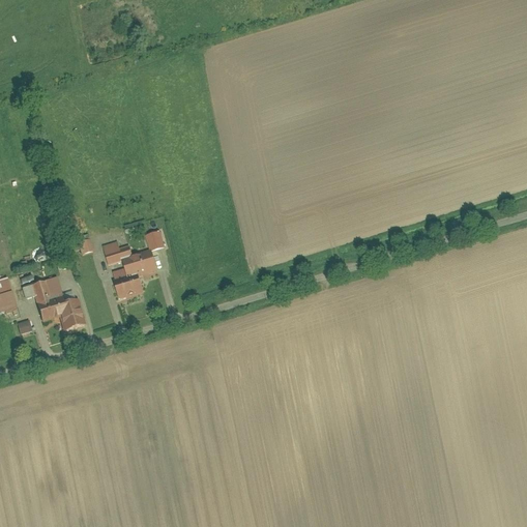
[(159,230),(145,234),(149,251),(164,246),(159,230)]
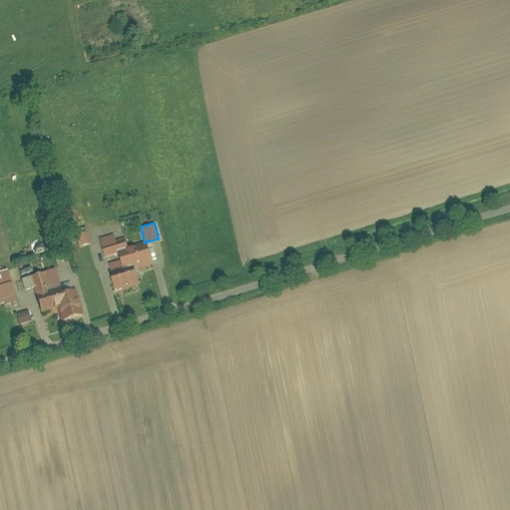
[(85,230),(74,233),(77,244),(88,241),(85,230)]
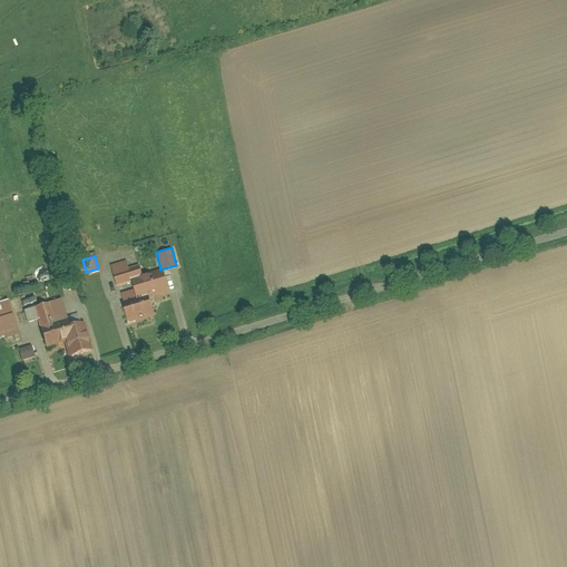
[(125,260),(110,264),(116,283),(130,279),(142,275),(138,263),(127,266),(125,260)]
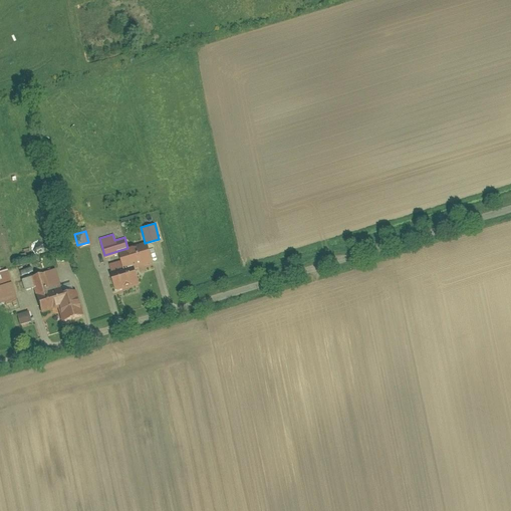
[(109,272),(114,288),(137,281),(133,267),(151,262),(145,243),(128,248),(117,251),(119,259),(122,268),(110,271),(109,272)]
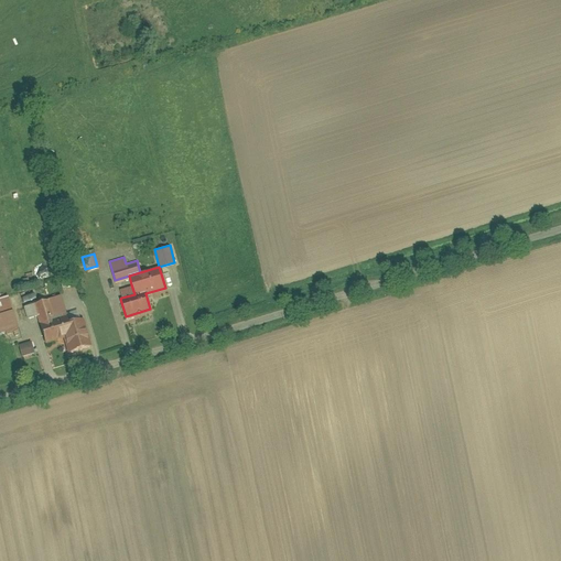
[(131,284),(119,288),(121,298),(135,294),(131,284)]
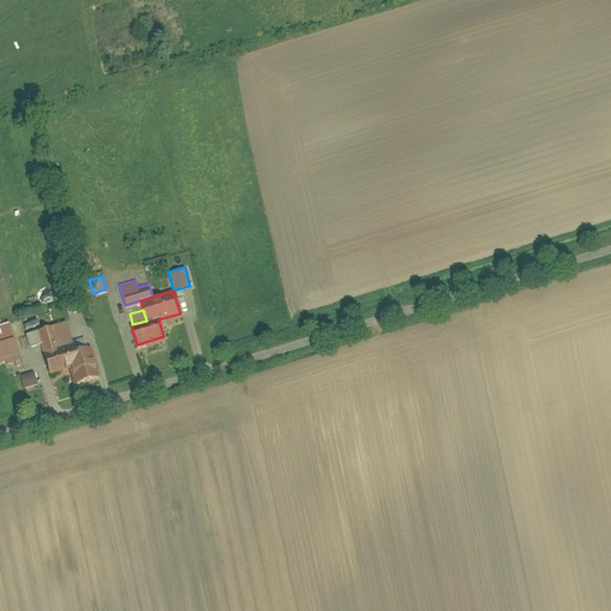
[(36,329),(31,311),(19,315),(24,333),(36,329)]
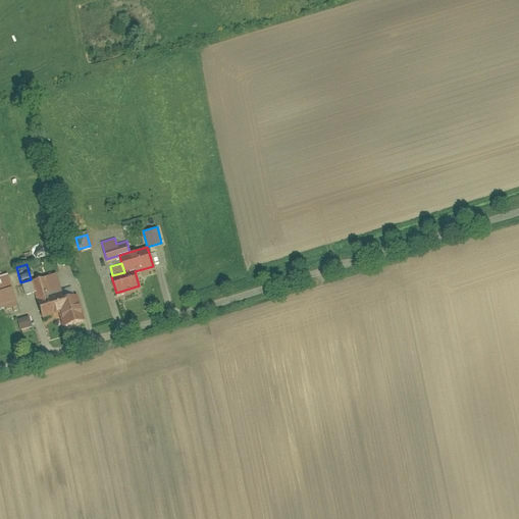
[(6,272),(0,273),(0,287),(10,284),(6,272)]
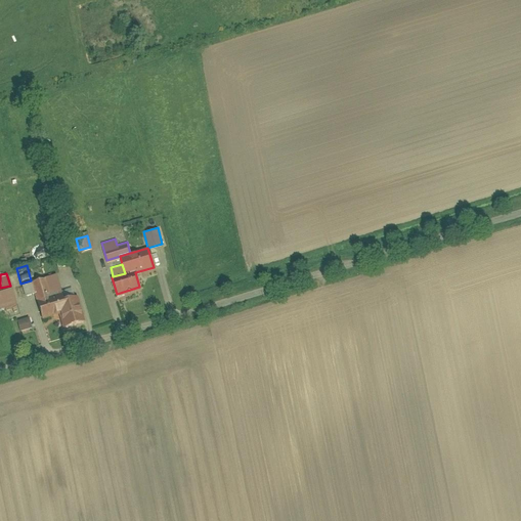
[(31,280),(20,284),(24,293),(32,291),(40,317),(57,312),(61,326),(83,319),(76,293),(61,297),(54,273),(31,280)]
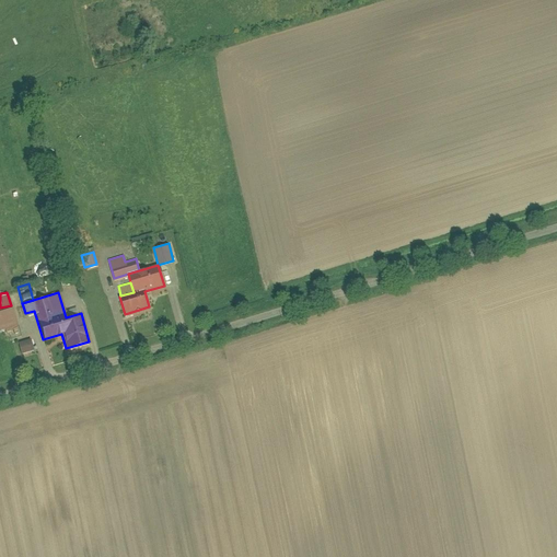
[(0,327),(15,324),(11,305),(0,308),(0,327)]
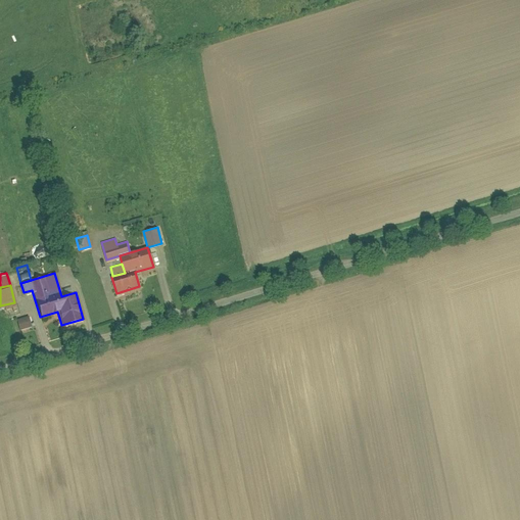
[(28,314),(16,317),(19,328),(31,325),(28,314)]
